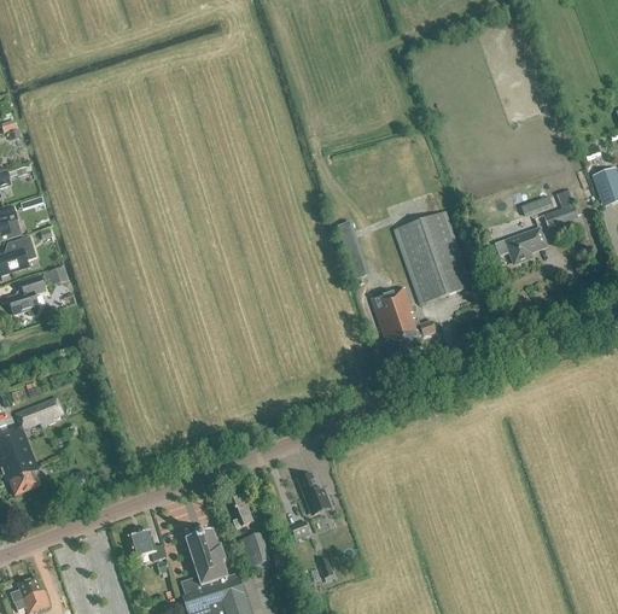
[(21,136),(18,129),(9,132),(11,140),(21,136)]
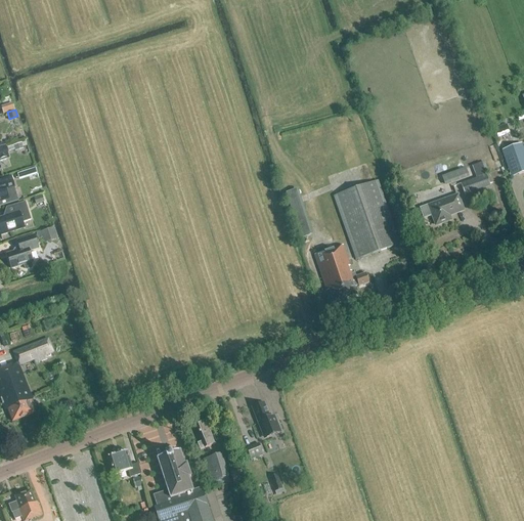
[(510,132),(507,123),(495,126),(498,135),(510,132)]
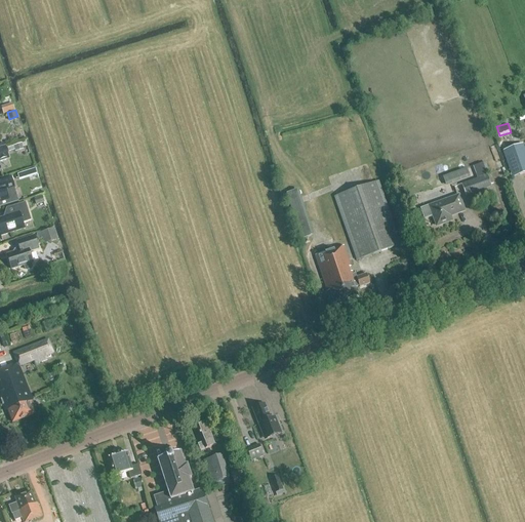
[(24,145),(28,144),(27,139),(22,141),(13,144),(10,145),(11,148),(14,148),(15,149),(24,147),(24,145)]
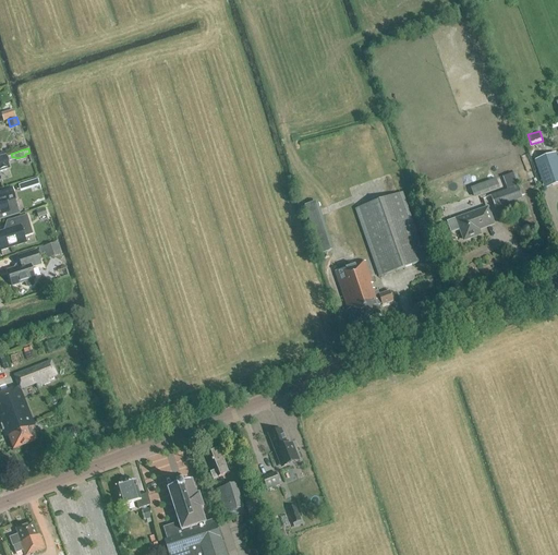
[(553,183),(557,181),(557,157),(556,152),(543,156),(547,169),(553,183)]
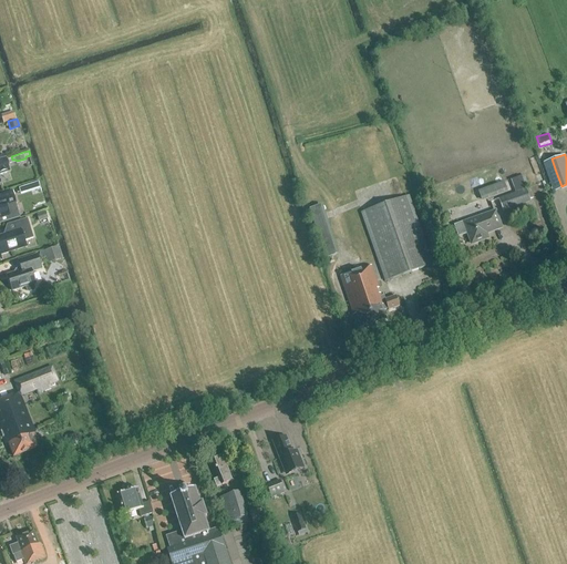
[(0,170),(9,167),(4,155),(0,156),(0,170)]
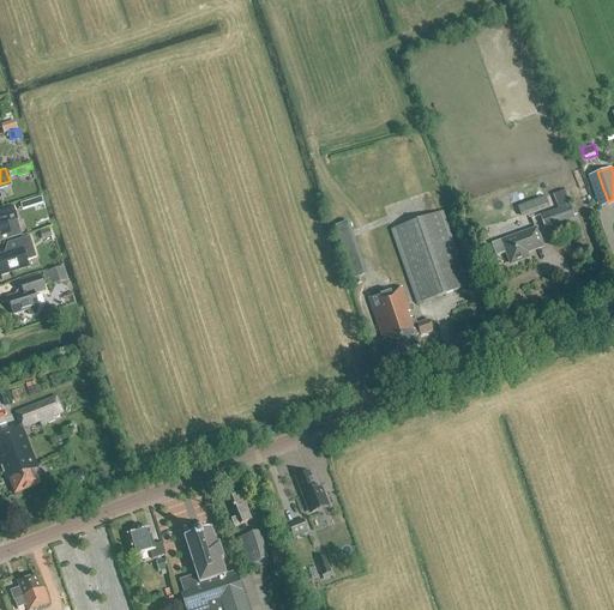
[(577,211),(573,201),(570,203),(564,188),(553,192),(558,206),(540,212),(545,227),(575,216),(573,212),(577,211)]
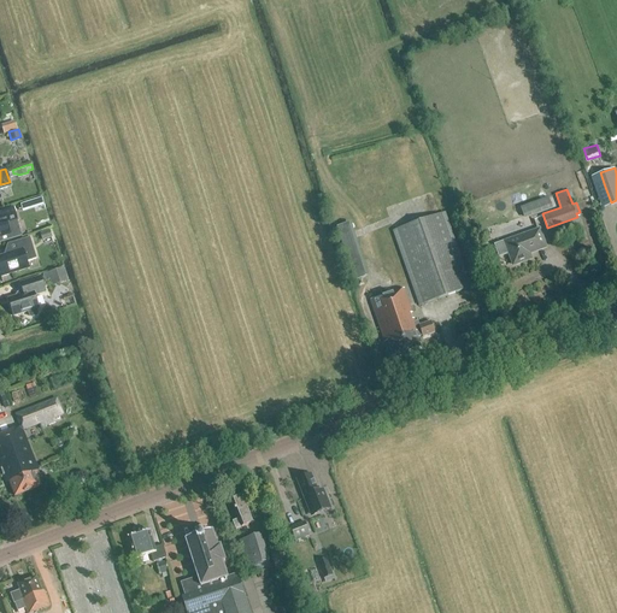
[(524,216),(552,205),(548,195),(521,205),(524,216)]
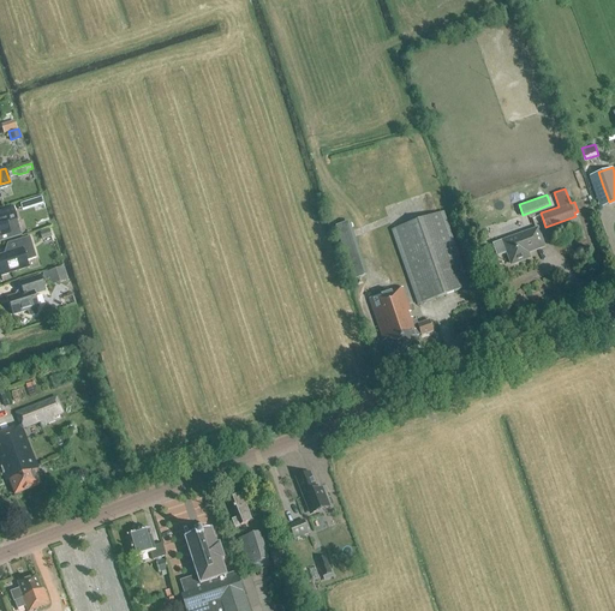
[(31,198),(21,202),(23,209),(34,205),(31,198)]
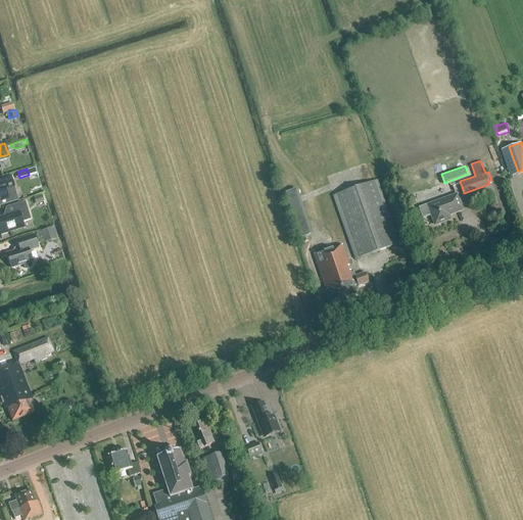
[(0,183),(0,185),(0,184),(0,203),(18,198),(14,186),(11,174),(0,177),(0,183)]
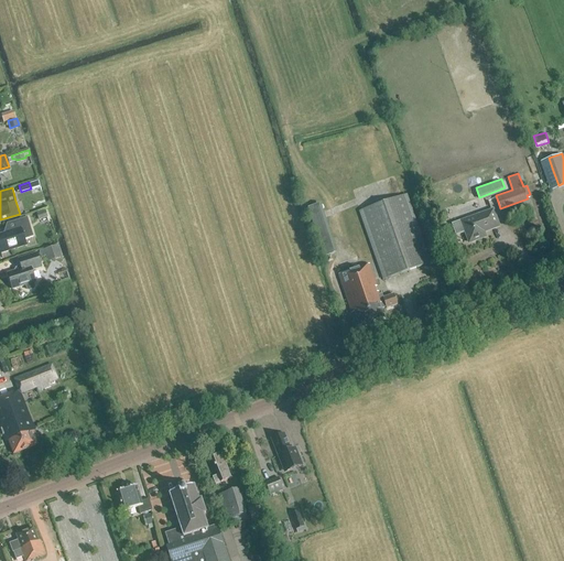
[(383,278),(430,261),(405,192),(359,208),(383,278)]
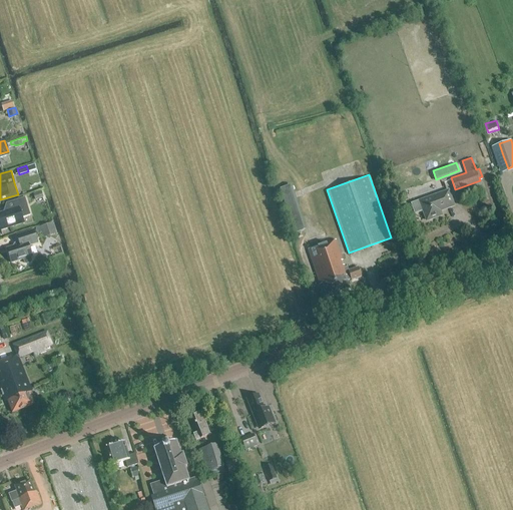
[(294,231),(304,228),(289,182),(280,185),(294,231)]
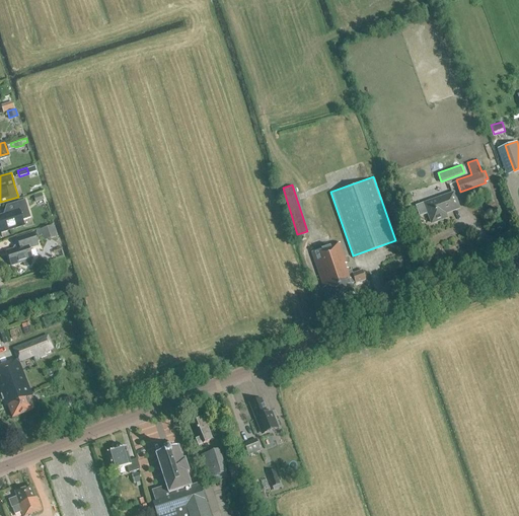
[(459,207),(453,191),(417,204),(420,214),(428,211),(431,220),(434,219),(434,220),(447,216),(445,212),(459,207)]
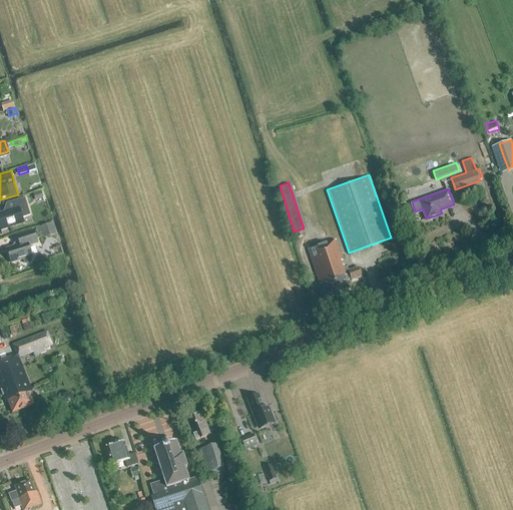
[(43,195),(41,189),(33,191),(35,198),(43,195)]
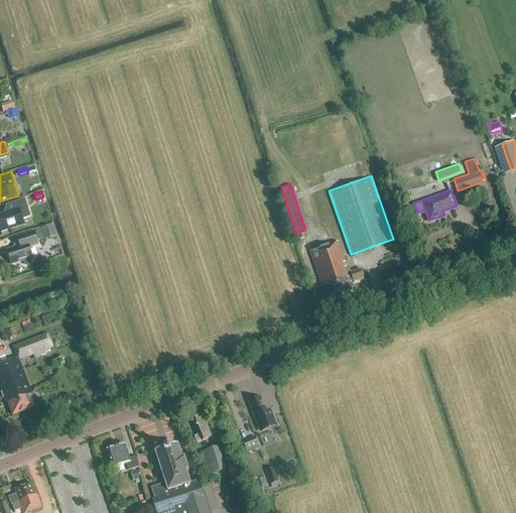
[(30,215),(25,197),(6,203),(9,210),(0,213),(0,226),(1,230),(24,222),(22,217),(30,215)]
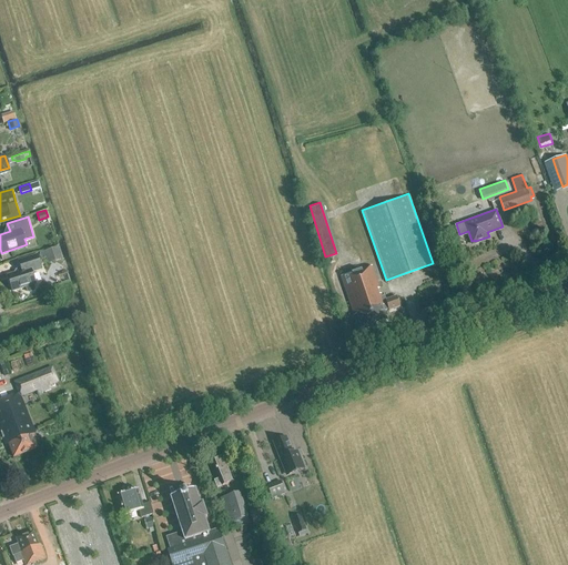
[(61,253),(58,244),(44,250),(47,258),(61,253)]
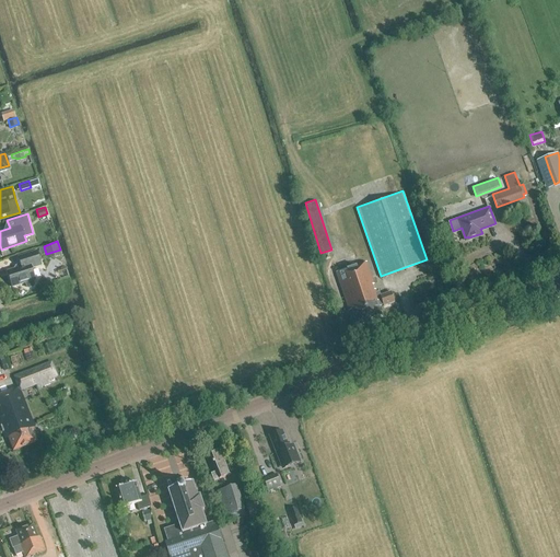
[(42,263),(37,250),(18,255),(21,263),(15,264),(14,267),(8,269),(12,285),(25,281),(26,286),(28,287),(34,285),(35,283),(34,278),(35,278),(32,266),(42,263)]
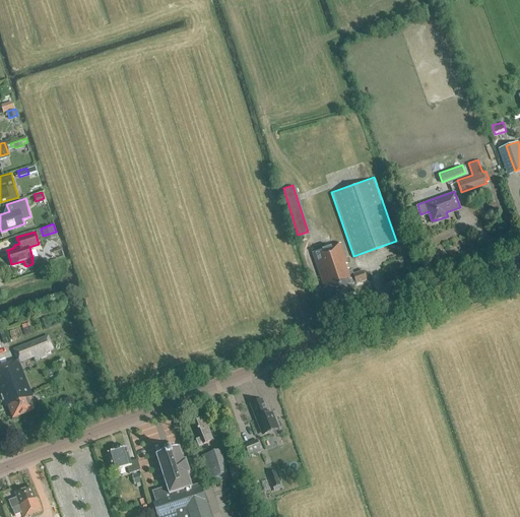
[(351,269),(349,269),(339,241),(312,251),(324,286),(327,285),(331,299),(353,291),(351,281),(355,280),(356,282),(366,278),(363,269),(353,272),(351,269)]
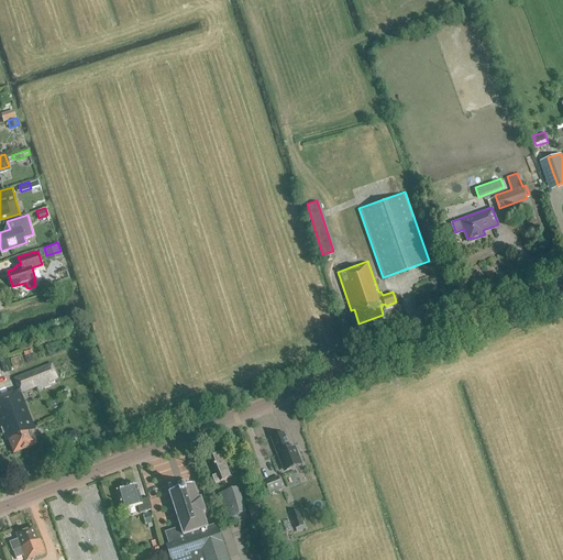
[(20,391),(57,375),(52,362),(14,376),(19,386),(14,388),(13,386),(11,387),(11,390),(0,393),(0,424),(6,439),(9,438),(13,451),(37,442),(33,432),(36,431),(20,391)]
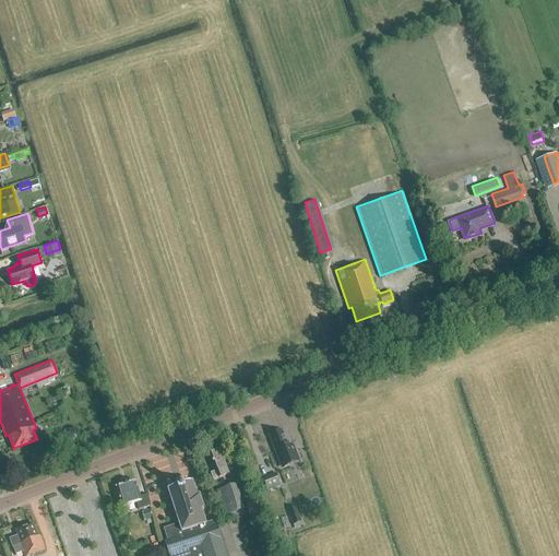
[(290,449),(286,437),(285,437),(282,428),(275,430),(274,429),(269,432),(275,449),(281,447),(283,452),(281,453),(284,463),(298,458),(295,447),(290,449)]
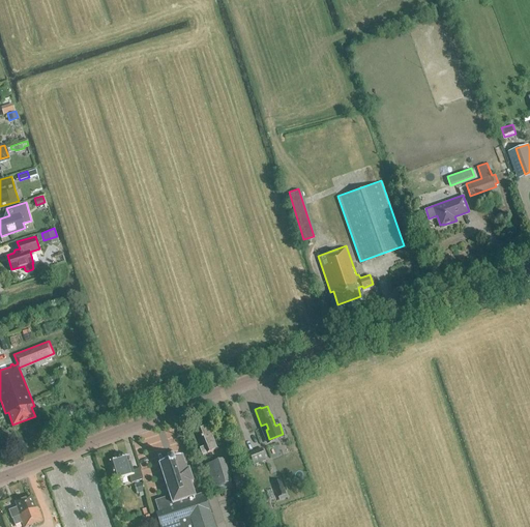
[(212,431),(210,425),(207,426),(207,425),(199,428),(205,444),(199,446),(202,454),(219,447),(216,440),(217,440),(215,433),(212,431)]
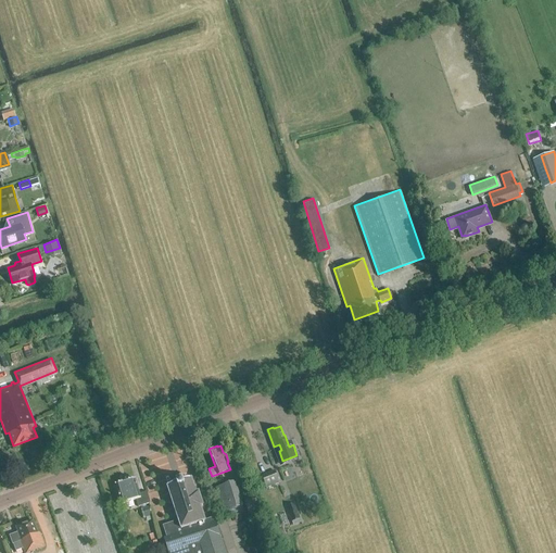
[(279,480),(275,468),(262,474),(266,486),(279,480)]
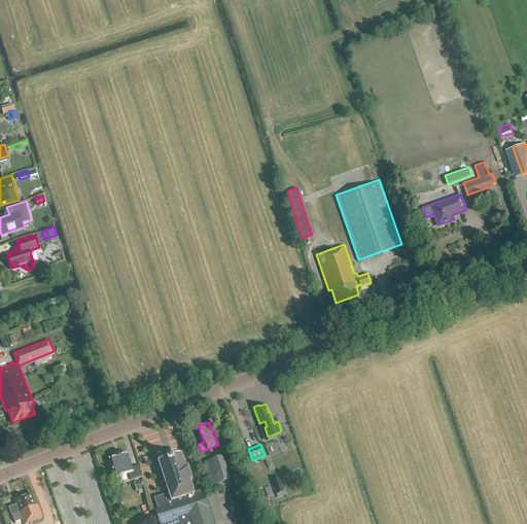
[(212,523),(214,523),(203,489),(194,491),(189,478),(192,477),(187,464),(185,465),(181,451),(173,454),(172,453),(166,455),(167,456),(159,459),(169,492),(154,496),(160,510),(156,511),(161,523),(212,523)]
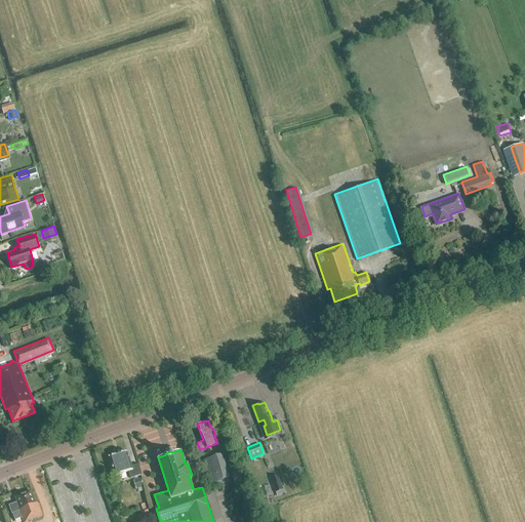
[(114,474),(128,470),(130,476),(142,473),(138,462),(131,464),(127,450),(109,455),(114,474)]
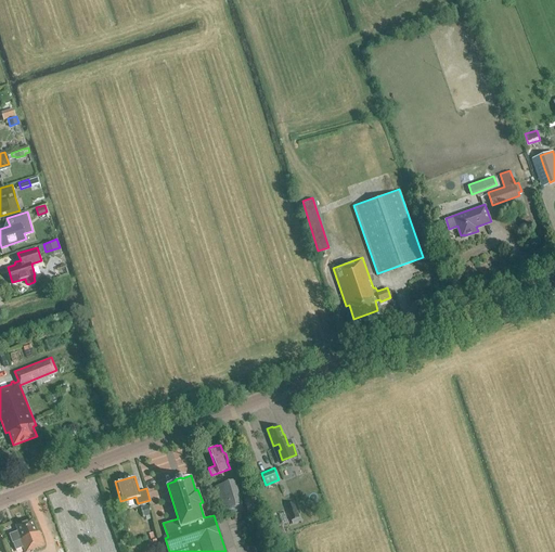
[(222,510),(240,504),(232,479),(215,485),(222,510)]
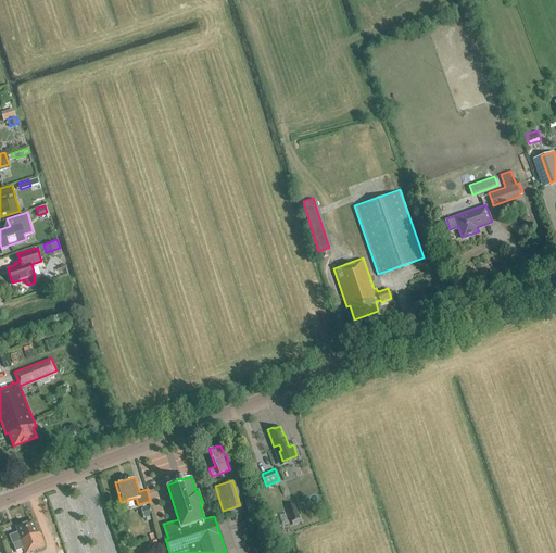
[(253,492),(243,494),(247,505),(249,514),(258,511),(256,502),(253,492)]
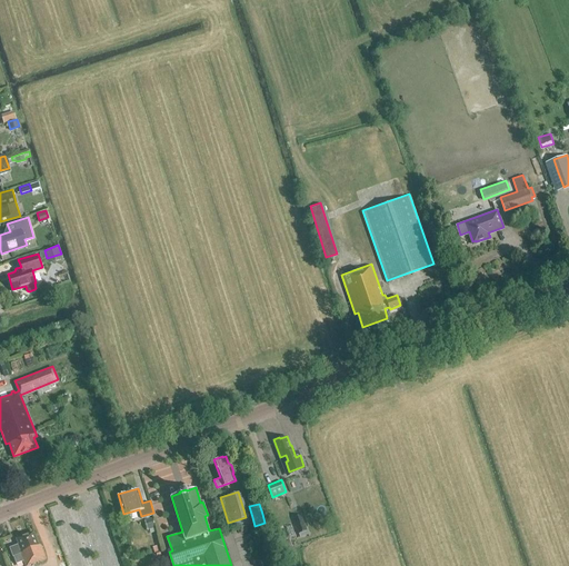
[(156,525),(152,516),(145,518),(148,528),(156,525)]
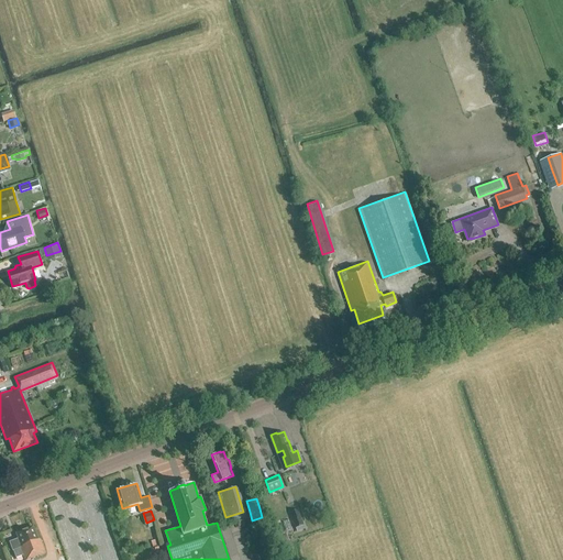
[(295,526),(304,524),(299,511),(291,514),(295,526)]
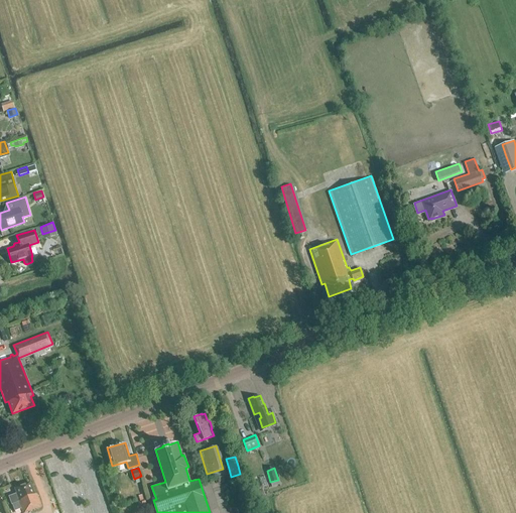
[(31,482),(15,486),(17,492),(9,496),(15,509),(20,507),(22,512),(42,505),(36,492),(34,493),(31,482)]
